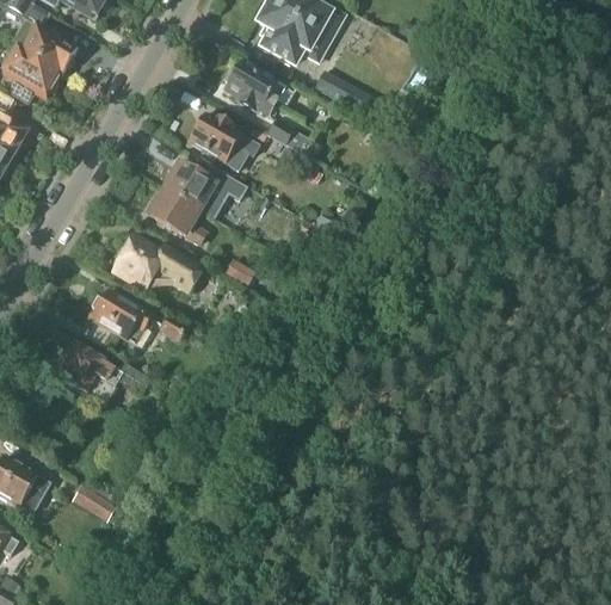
[(32,4),(25,0),(5,0),(2,6),(25,17),(32,4)]
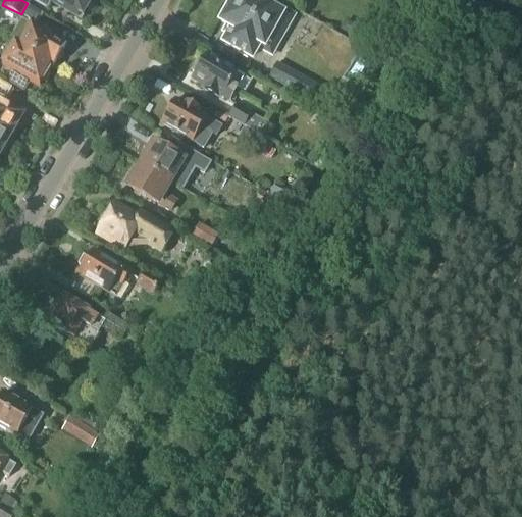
[(56,0),(81,13),(86,4),(89,3),(91,0),(56,0)]
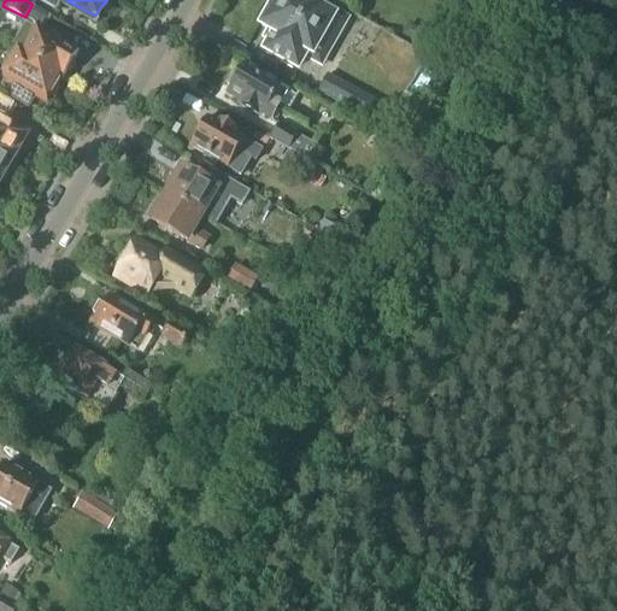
[(339,17),(325,10),(309,0),(271,0),(260,22),(272,29),(264,46),(295,64),(305,47),(317,54),(339,17)]
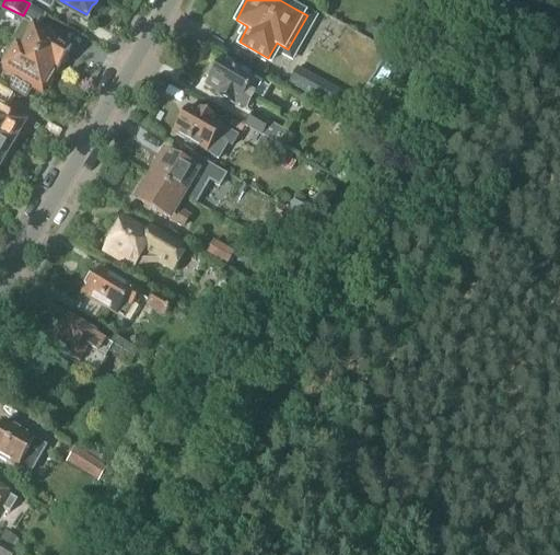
[(14,44),(53,66),(57,68),(69,45),(22,19),(9,41),(14,44)]
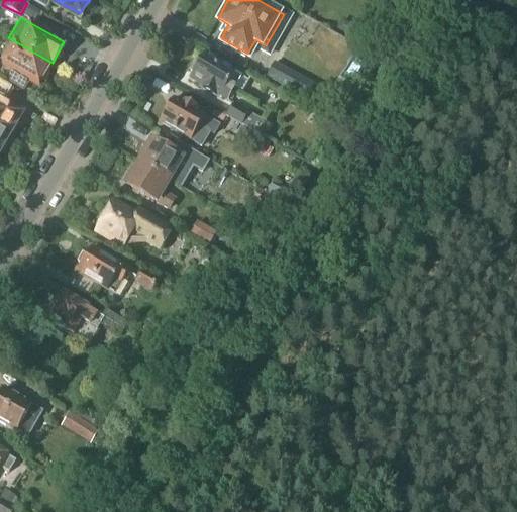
[(2,61),(37,81),(48,61),(13,40),(2,61)]
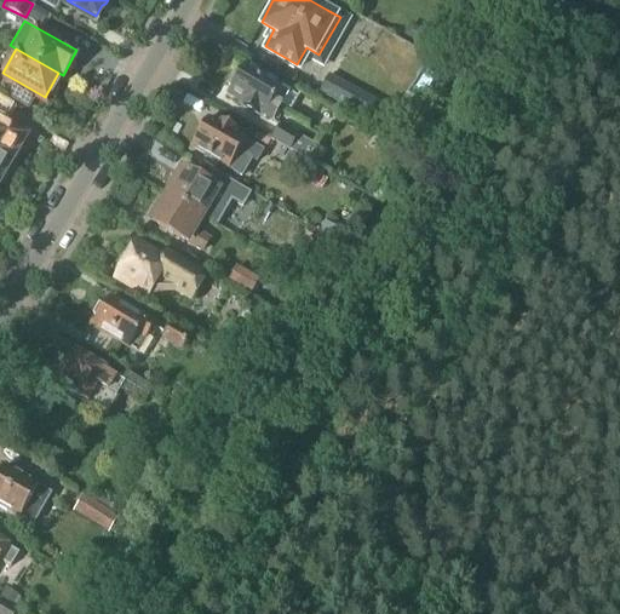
[(241,102),(257,112),(259,107),(274,116),(290,89),(244,62),(240,67),(236,66),(228,80),(231,81),(228,89),(244,98),(241,102)]
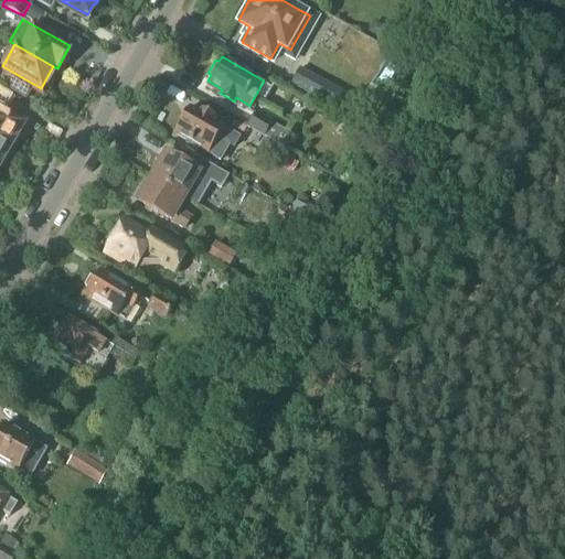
[(338,107),(347,92),(298,65),(290,81),(338,107)]
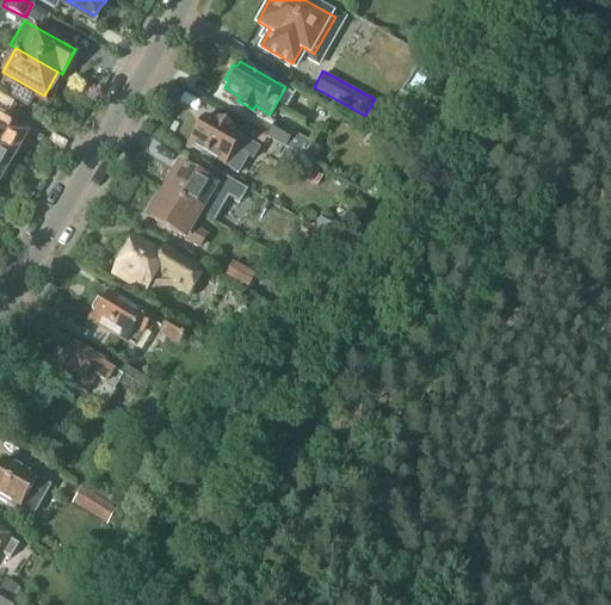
[(0,147),(12,155),(26,130),(0,113),(0,147)]
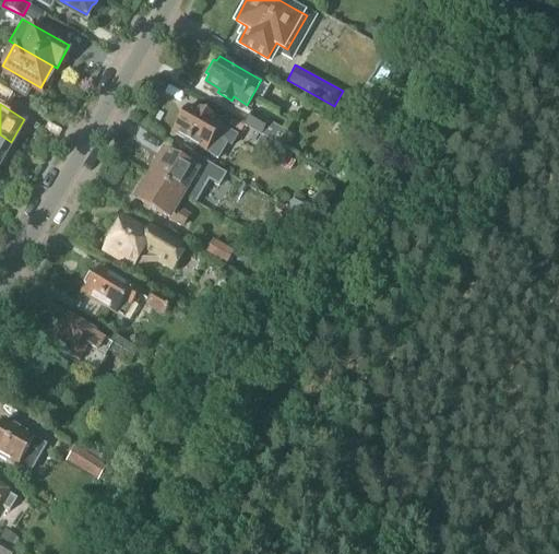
[(186,104),(171,129),(205,149),(218,157),(229,139),(215,131),(219,124),(214,120),(215,117),(193,104),(191,107),(186,104)]
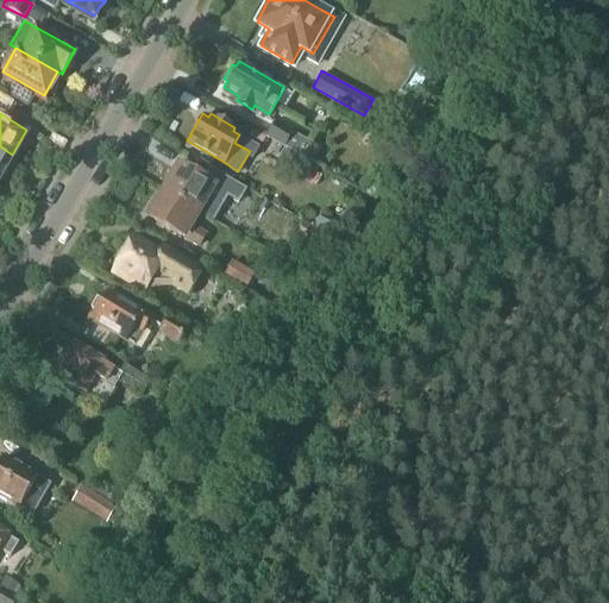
[(293,130),(275,119),(267,132),(312,158),(320,144),(293,129),(293,130)]
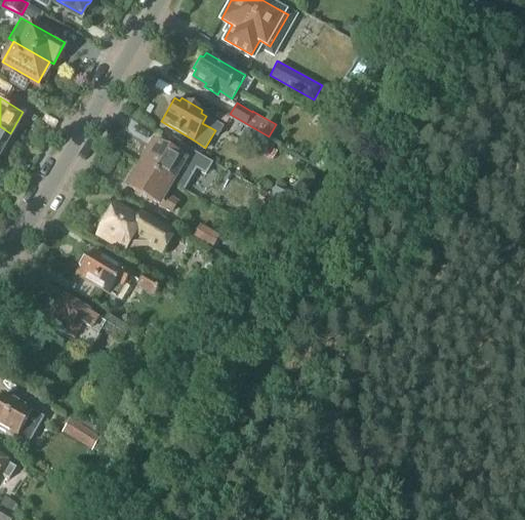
[(0,150),(10,133),(0,126),(0,150)]
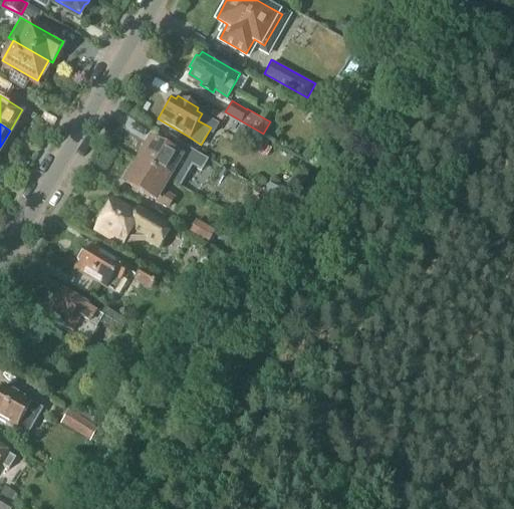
[(246,144),(264,154),(271,142),(252,132),(246,144)]
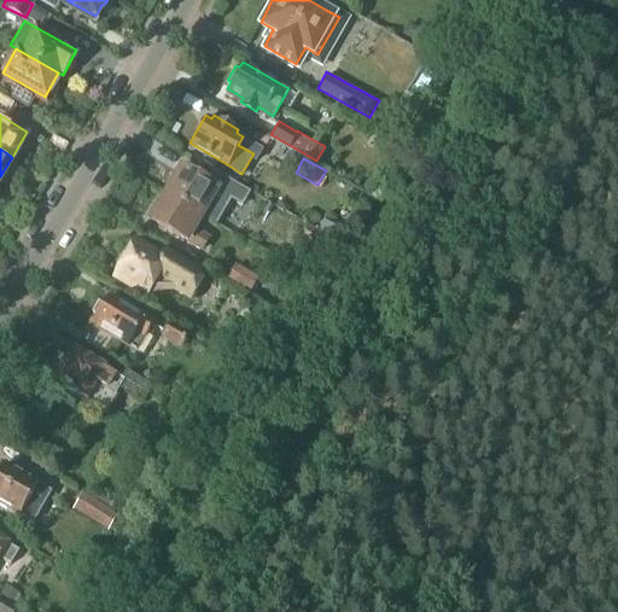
[(163,192),(200,214),(202,213),(217,221),(232,196),(242,202),(250,188),(213,168),(205,180),(181,165),(175,176),(173,175),(163,192)]
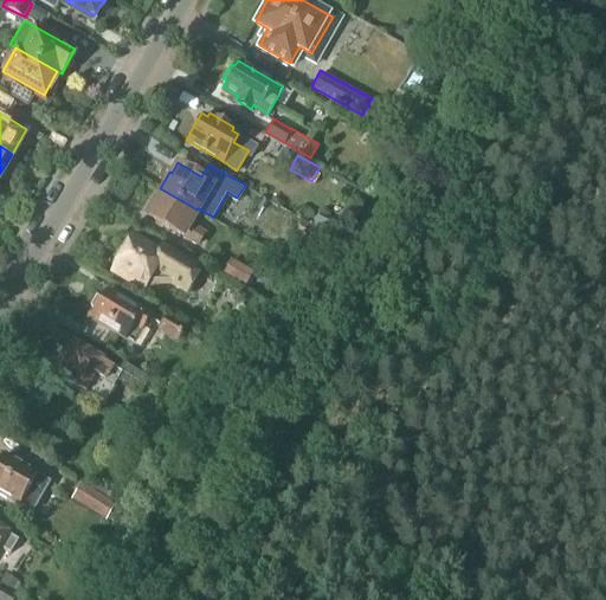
[(329,171),(323,184),(348,195),(354,182),(329,171)]
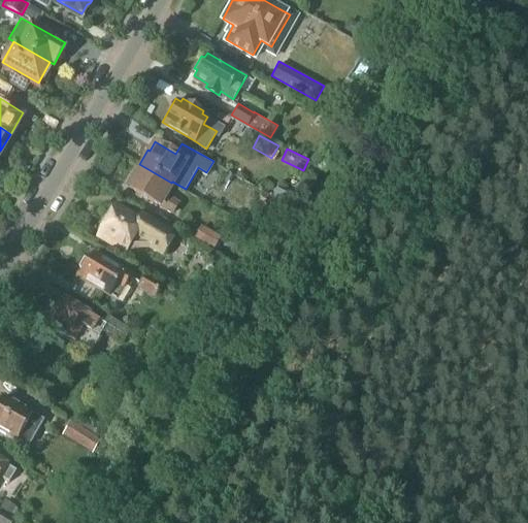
[(135,178),(130,188),(171,211),(177,202),(164,195),(171,183),(139,164),(133,175),(135,178)]
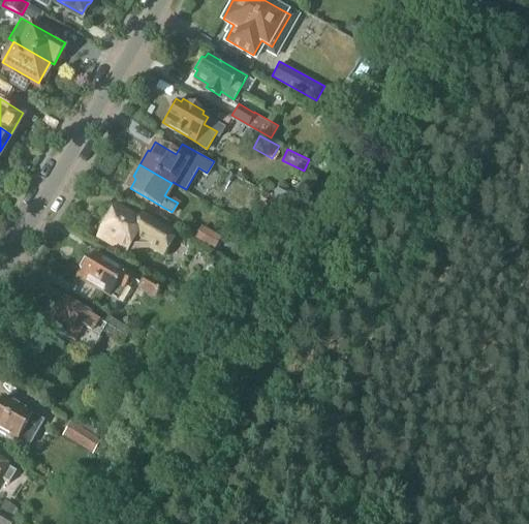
[(263,190),(257,202),(273,211),(279,199),(263,190)]
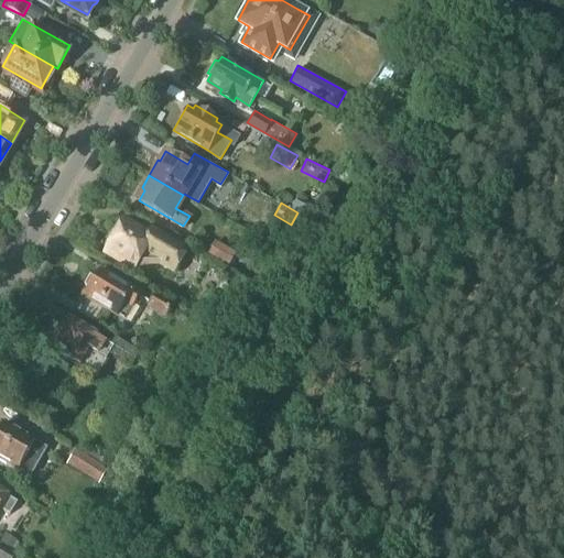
[(132,267),(136,261),(158,261),(172,269),(185,245),(151,226),(149,230),(125,216),(104,251),(132,267)]
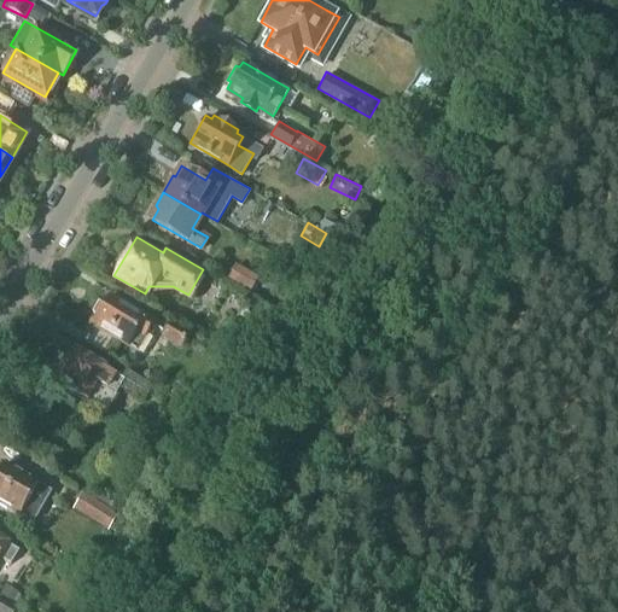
[(227,275),(251,289),(258,274),(235,262),(227,275)]
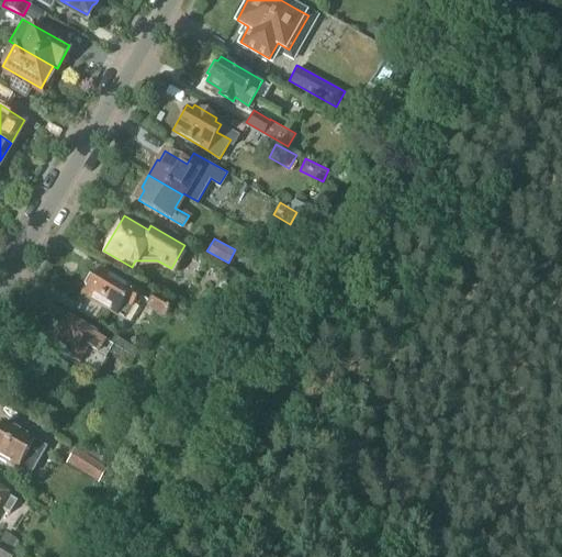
[(88,286),(83,293),(117,312),(125,316),(132,304),(139,292),(98,268),(94,273),(92,271),(90,273),(83,282),(85,285),(88,286)]
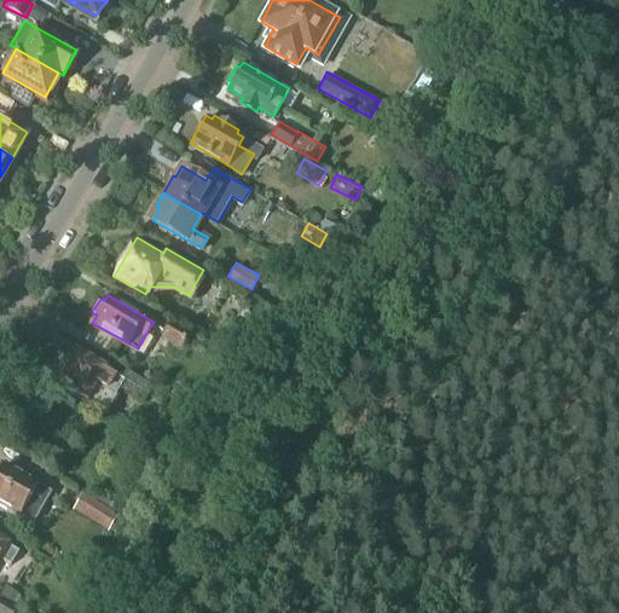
[(163,336),(181,346),(191,331),(173,321),(163,336)]
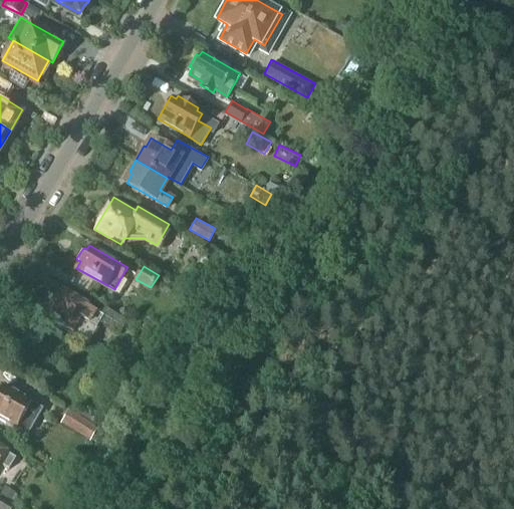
[(45,316),(73,333),(73,331),(90,341),(99,327),(96,326),(100,319),(118,329),(121,325),(125,317),(105,306),(102,311),(62,288),(58,294),(56,293),(47,309),(49,310),(45,316)]
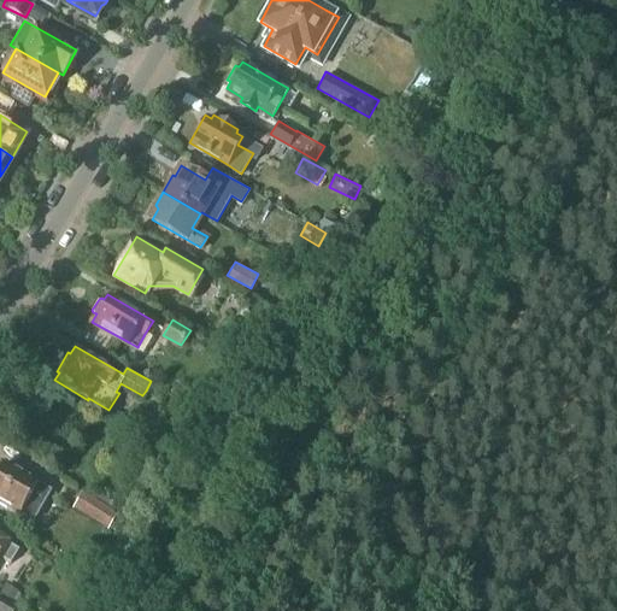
[(4,459),(0,464),(0,499),(33,520),(52,488),(37,479),(4,459)]
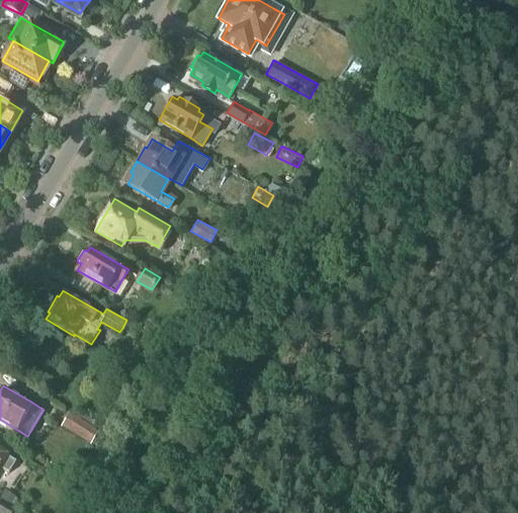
[(77,417),(69,411),(61,424),(91,442),(98,429),(96,428),(98,424),(80,413),(77,417)]
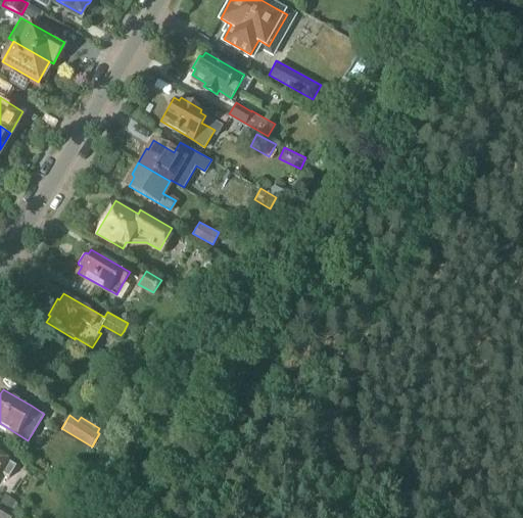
[(0,454),(0,471),(8,475),(15,464),(7,459),(0,454)]
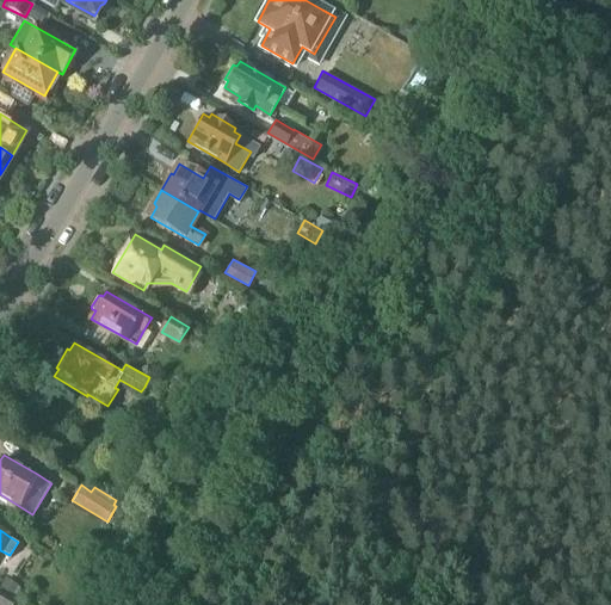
[(0,586),(0,604),(12,604),(17,597),(0,586)]
